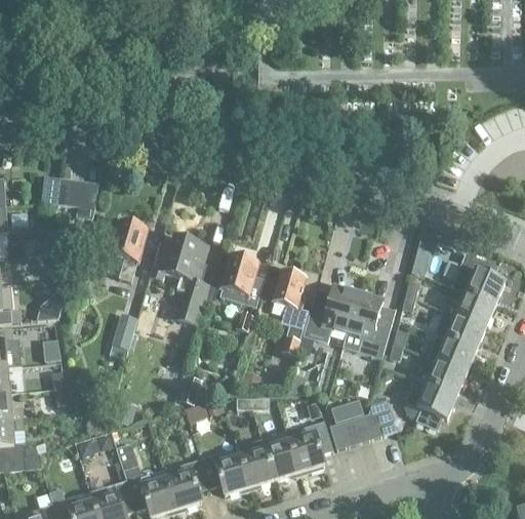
[(56,202),(59,178),(44,176),(41,201),(56,202)]
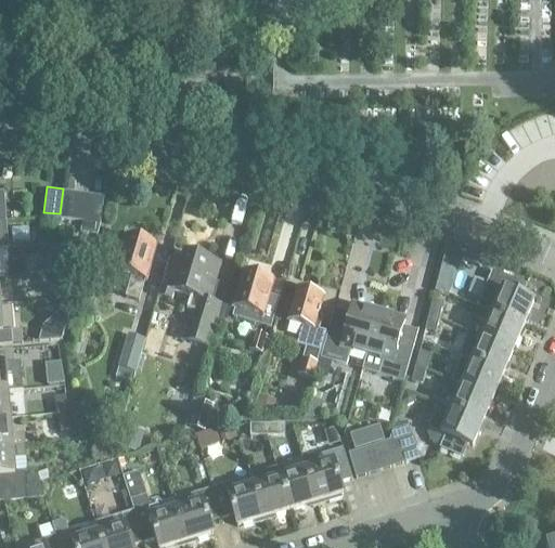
[(72,216),(76,190),(63,188),(60,213),(72,216)]
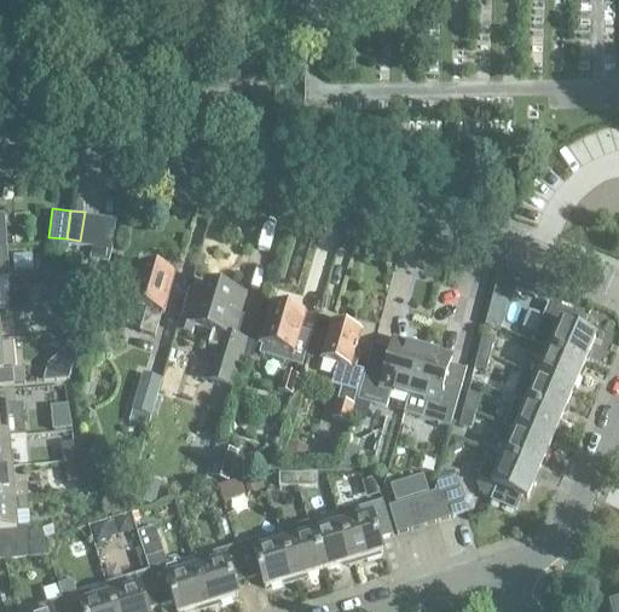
[(96,243),(99,214),(85,212),(80,241),(91,242),(96,243)]
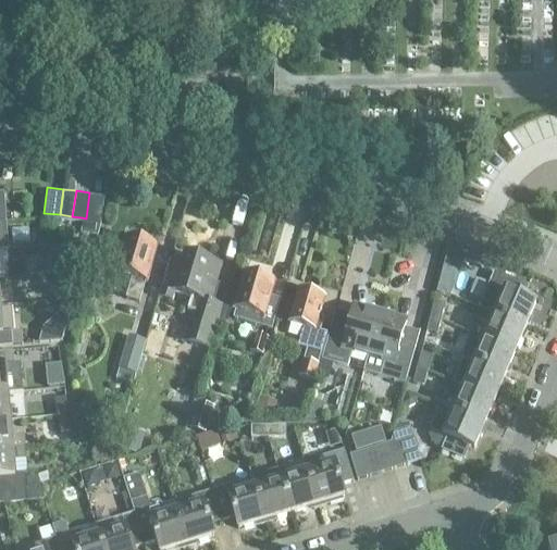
[(89,192),(86,219),(100,220),(103,195),(89,192)]
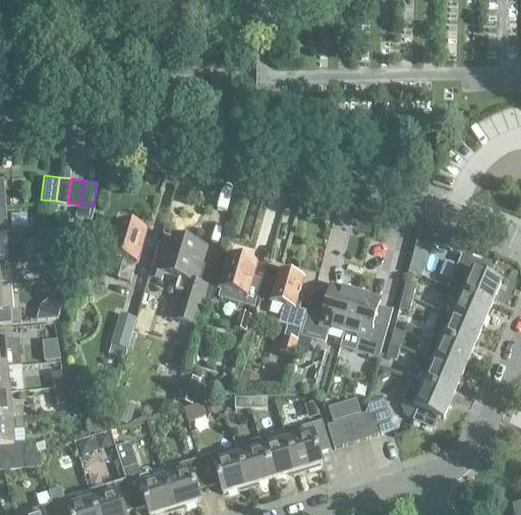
[(94,206),(80,205),(76,204),(75,216),(92,218),(94,206)]
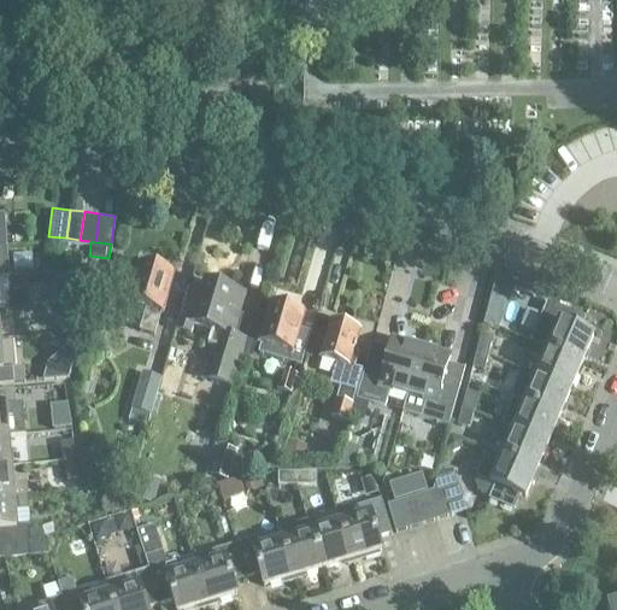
[(168,292),(165,292),(171,269),(158,265),(158,258),(146,256),(141,259),(135,281),(121,277),(113,300),(128,305),(129,299),(147,305),(140,326),(156,330),(162,310),(163,310),(168,292)]
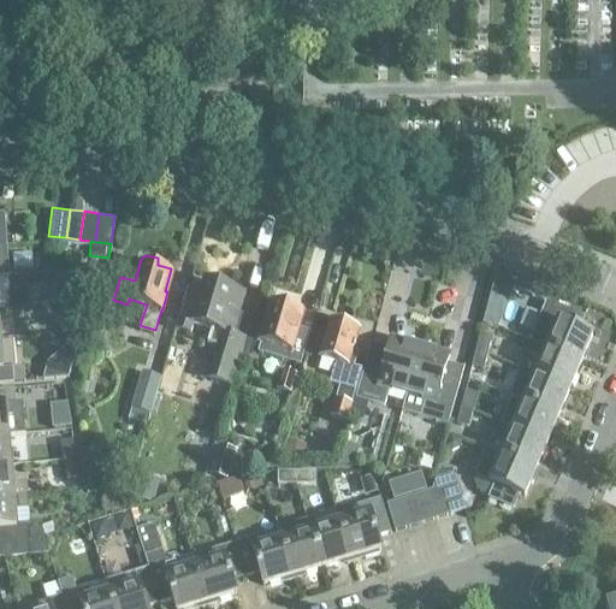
[(525,289),(531,276),(514,270),(509,283),(525,289)]
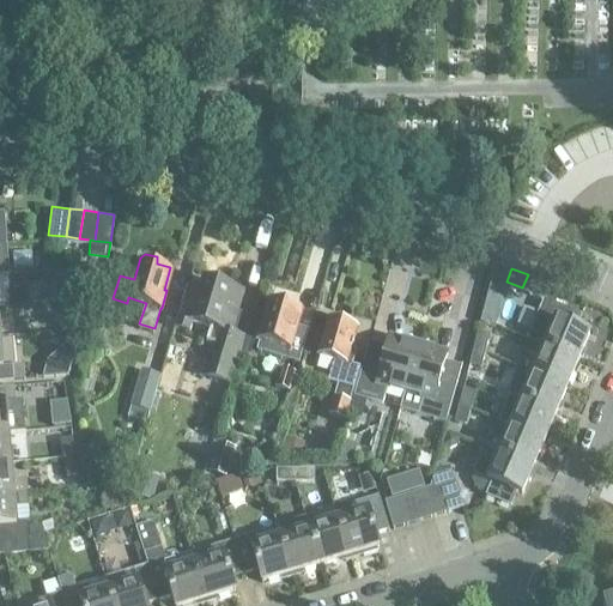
[(77,296),(87,300),(92,280),(82,277),(77,296)]
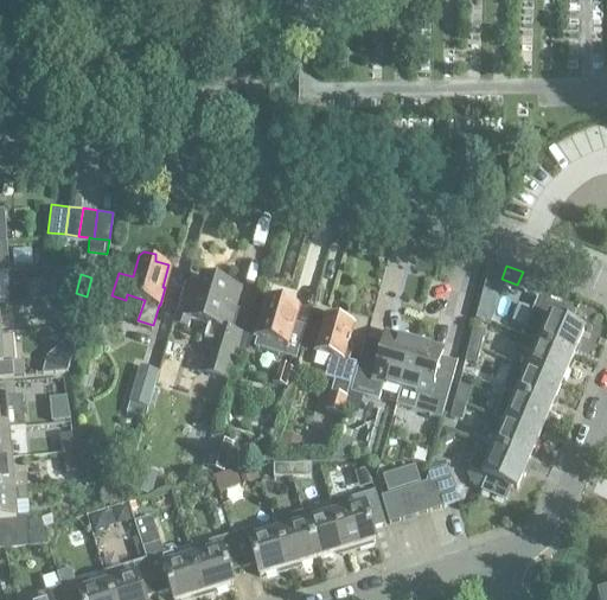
[(200,274),(198,282),(184,279),(172,320),(187,325),(190,316),(208,321),(204,336),(210,337),(200,368),(228,376),(248,308),(235,305),(240,286),(200,274)]
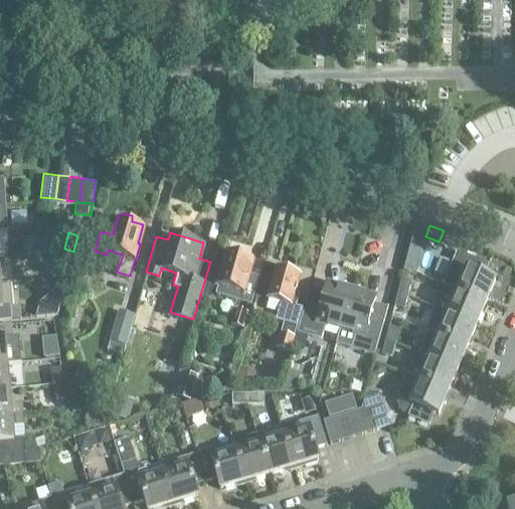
[(146,262),(152,239),(143,237),(137,260),(146,262)]
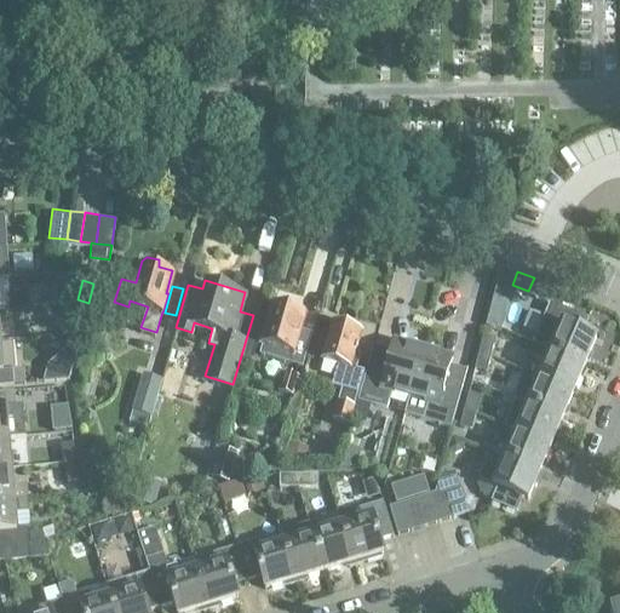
[(507,297),(493,293),(486,322),(500,326),(507,297)]
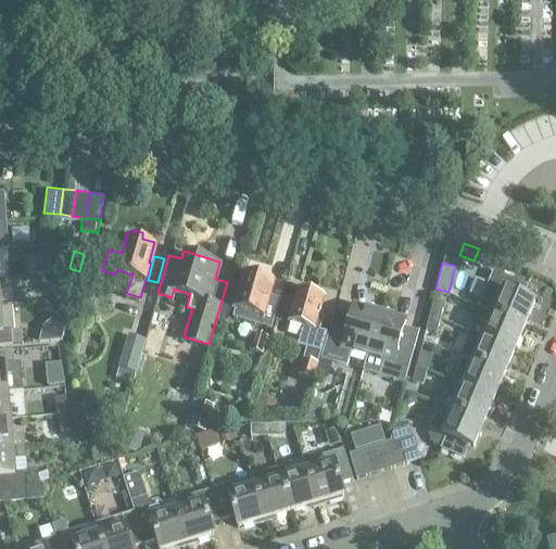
[(260,273),(260,269),(250,267),(248,270),(244,269),(234,305),(235,305),(231,314),(270,324),(280,295),(268,292),(273,278),(260,273)]
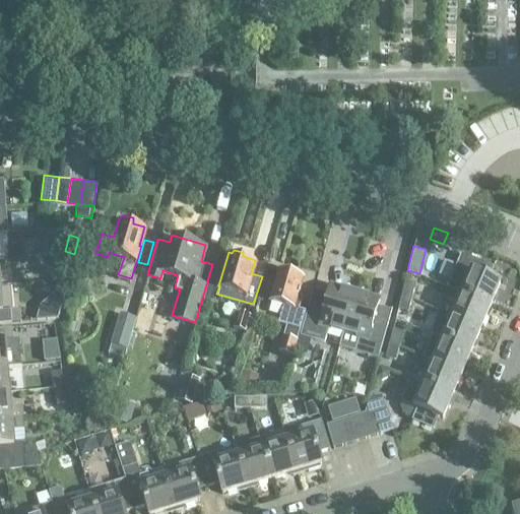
[(74,254),(65,251),(60,266),(70,268),(74,254)]
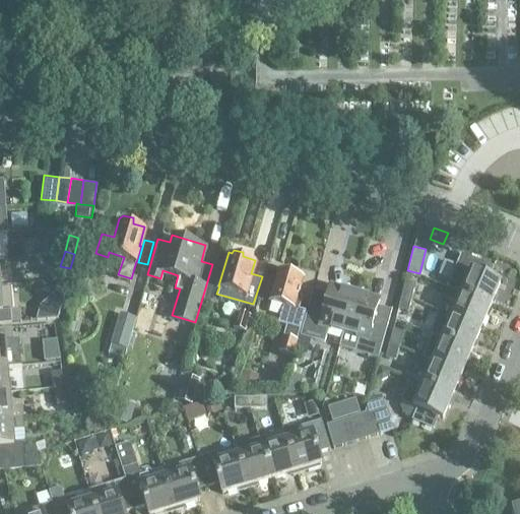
[(449,285),(490,303),(500,279),(458,262),(448,284),(449,285)]
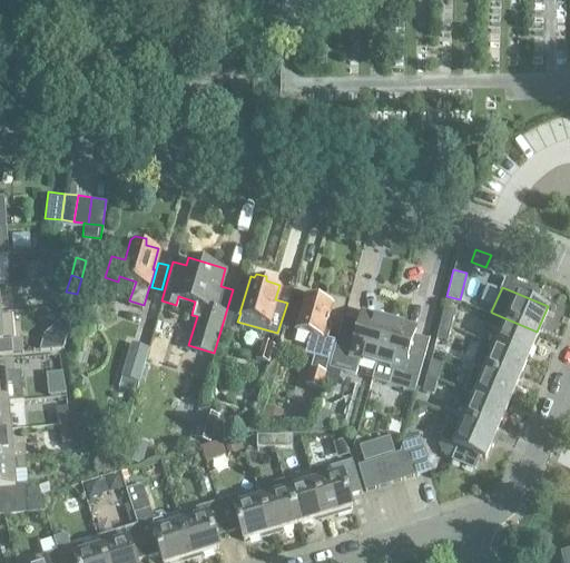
[(332,300),(320,297),(318,292),(311,289),(306,293),(304,293),(294,327),(310,332),(304,351),(314,353),(305,381),(321,385),(323,376),(327,364),(331,353),(334,337),(326,335),(331,323),(326,320),(332,300)]
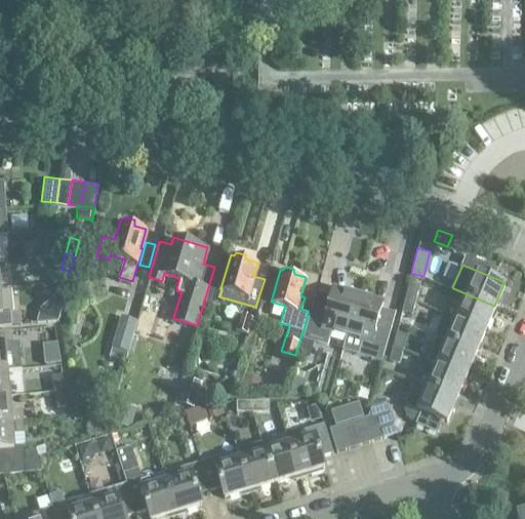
[(70,283),(57,279),(53,295),(66,298),(70,283)]
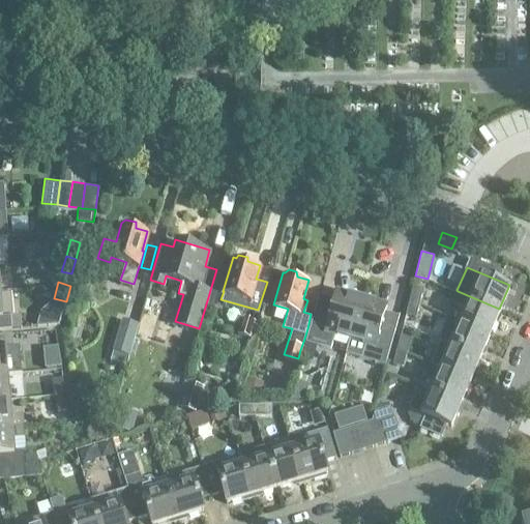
[(409,298),(419,301),(422,287),(413,284),(409,298)]
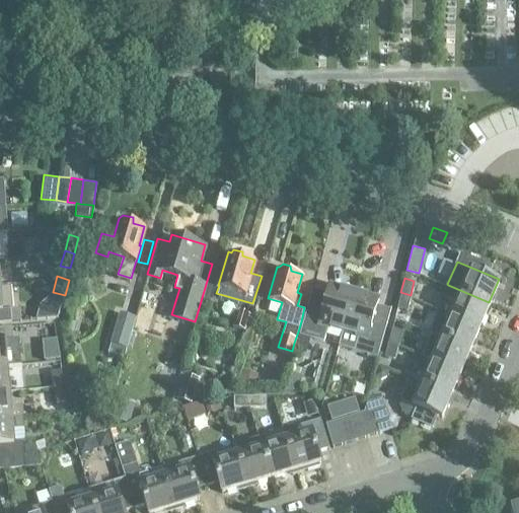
[(343,328),(354,289),(329,282),(327,290),(312,285),(299,332),(323,339),(327,324),(343,328)]
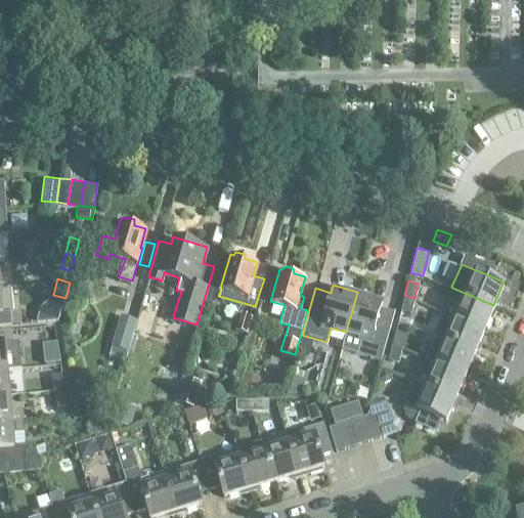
[(454,314),(484,327),(493,305),(452,288),(448,297),(460,301),(454,314)]
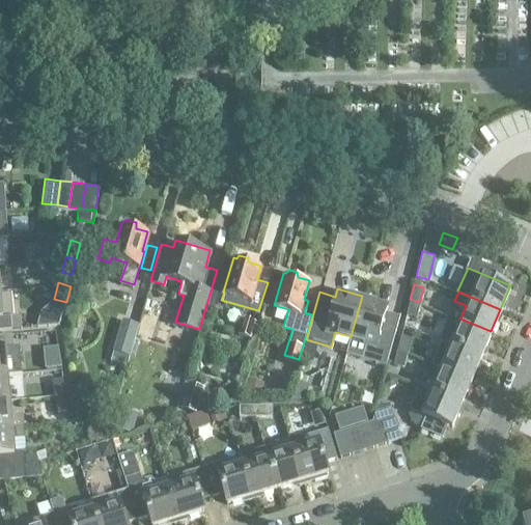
[(362,296),(351,336),(345,351),(386,361),(399,313),(385,309),(387,302),(362,296)]
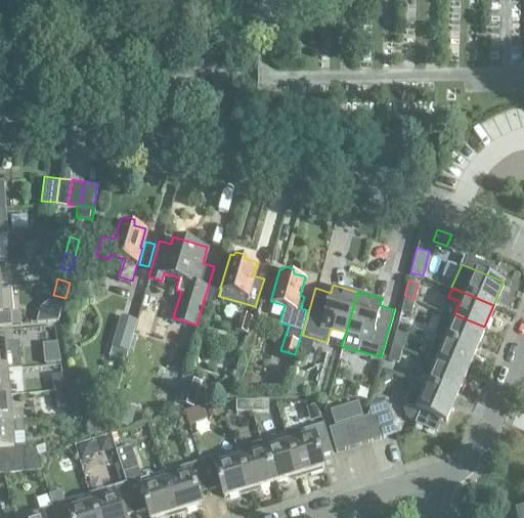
[(1,310),(0,293),(0,322),(11,321),(10,309),(1,310)]
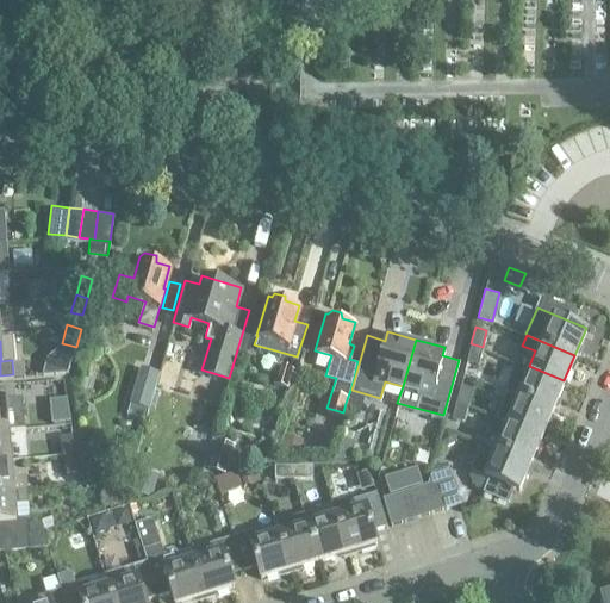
[(483,347),(471,343),(467,359),(478,362),(483,347)]
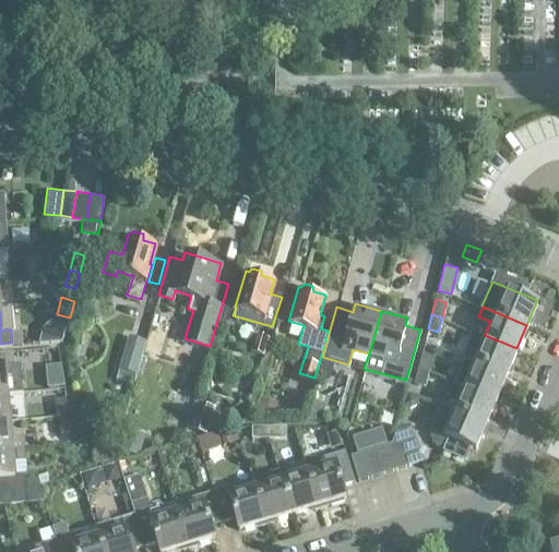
[(538,336),(548,321),(537,314),(527,331),(538,336)]
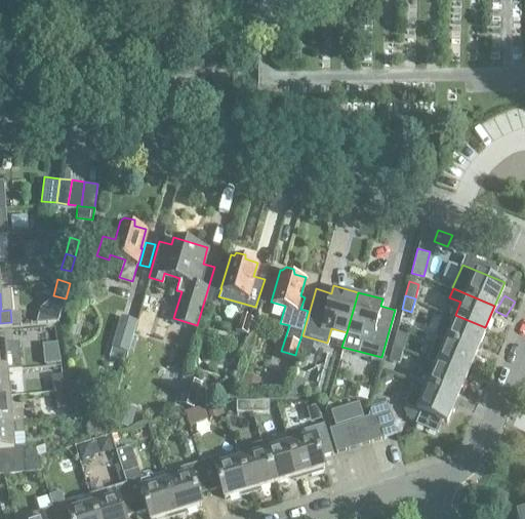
[(247,331),(252,315),(240,312),(235,328),(247,331)]
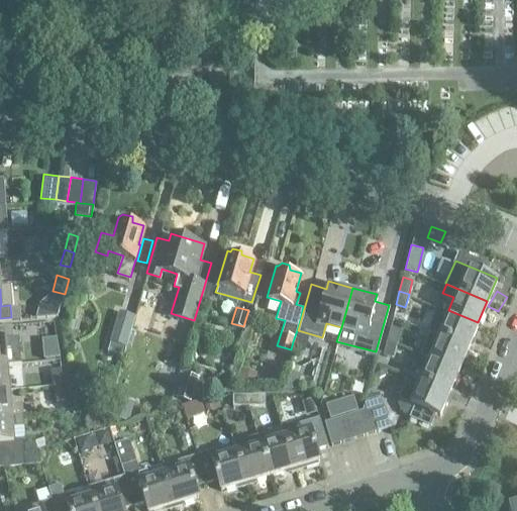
[(109,339),(110,339),(125,344),(134,313),(119,309),(109,339)]
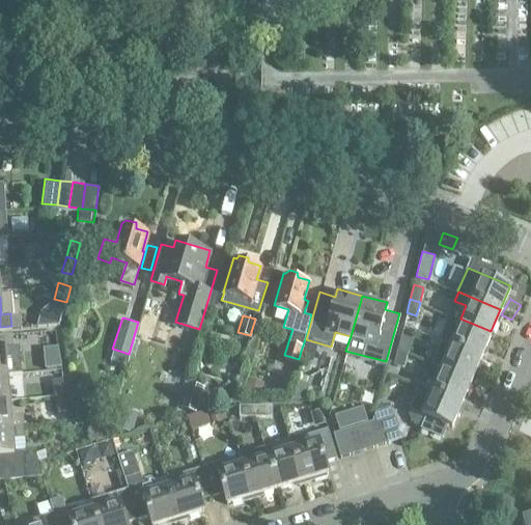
[(491,331),(460,319),(454,333),(447,330),(444,339),(481,354),(491,331)]
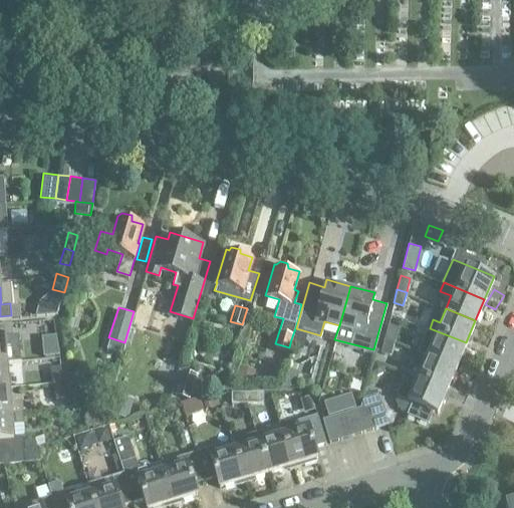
[(0,359),(6,359),(4,333),(13,333),(11,321),(0,321),(0,359)]
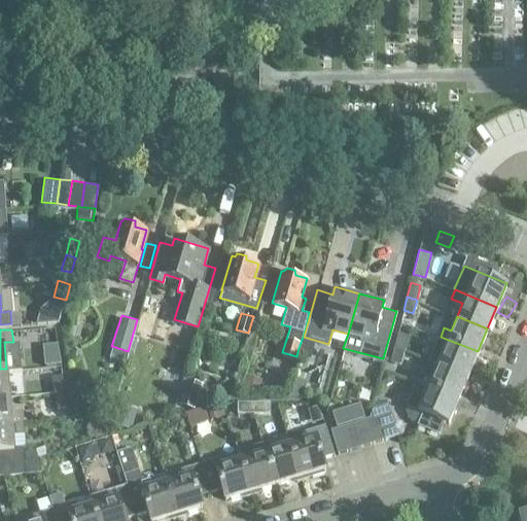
[(394,345),(405,348),(408,334),(397,332),(394,345)]
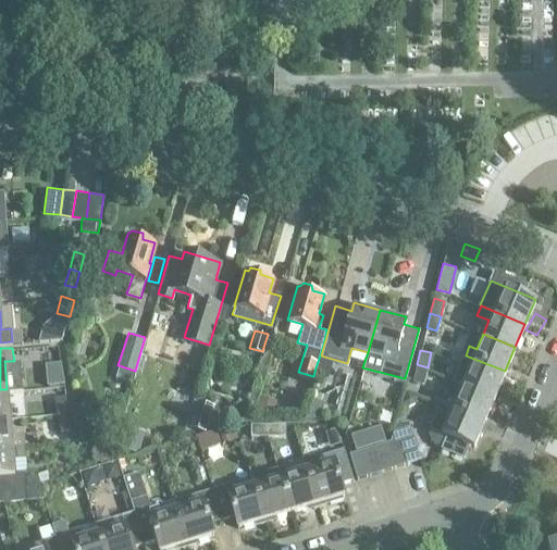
[(462,382),(495,395),(505,371),(466,355),(462,353),(453,377),(462,382)]
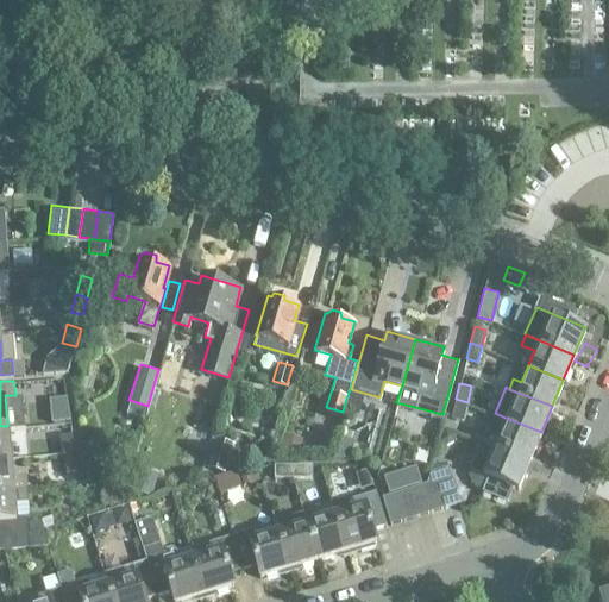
[(350,389),(345,402),(359,406),(363,393),(351,389),(350,389)]
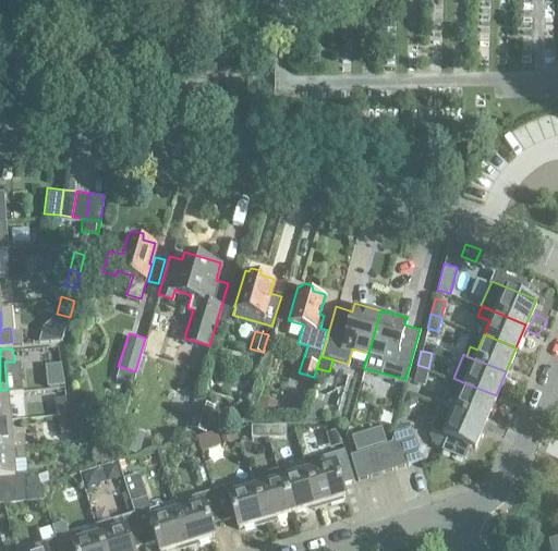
[(60,362),(46,364),(48,383),(63,381),(60,362)]
